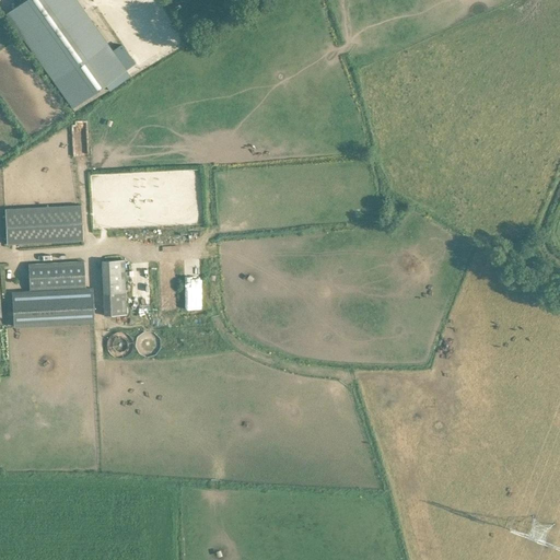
[(23,0),(14,7),(6,13),(54,81),(72,107),(90,95),(126,69),(136,62),(121,44),(113,50),(107,43),(105,44),(101,38),(94,43),(62,0),(23,0)]
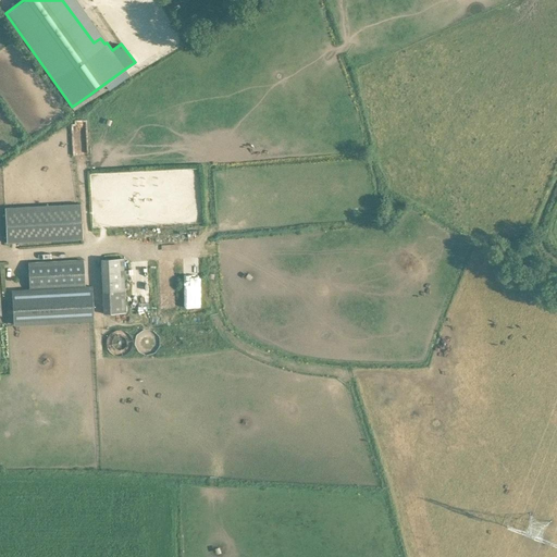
[(86,140),(86,122),(72,122),(72,140),(86,140)]
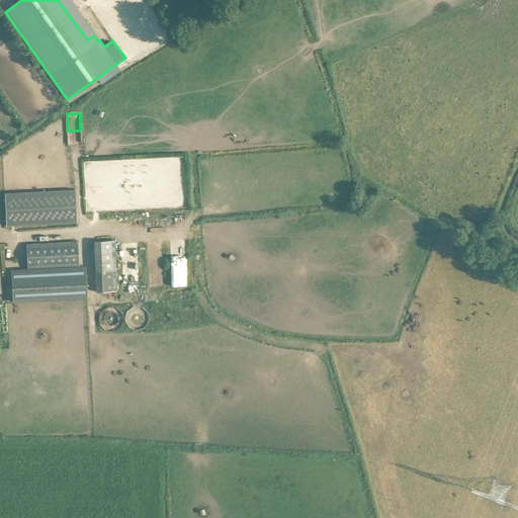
[(6,226),(77,222),(75,189),(4,192),(6,226)]
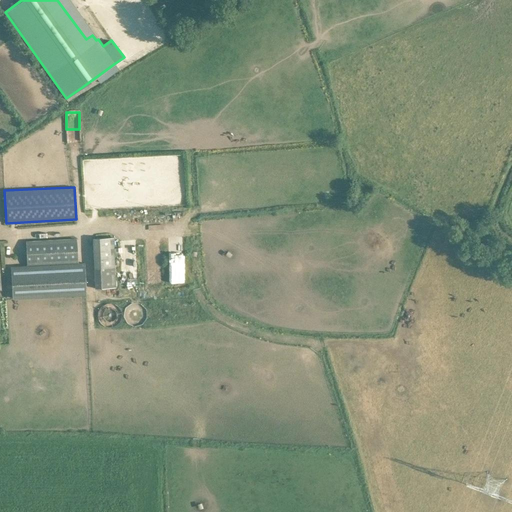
[(95,288),(116,287),(115,267),(114,237),(93,238),(95,288)]
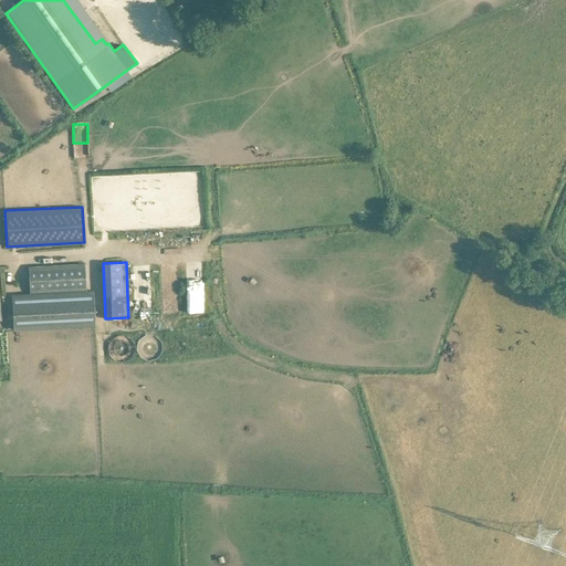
[(86,291),(84,263),(29,266),(30,293),(11,294),(13,331),(94,326),(93,290),(86,291)]
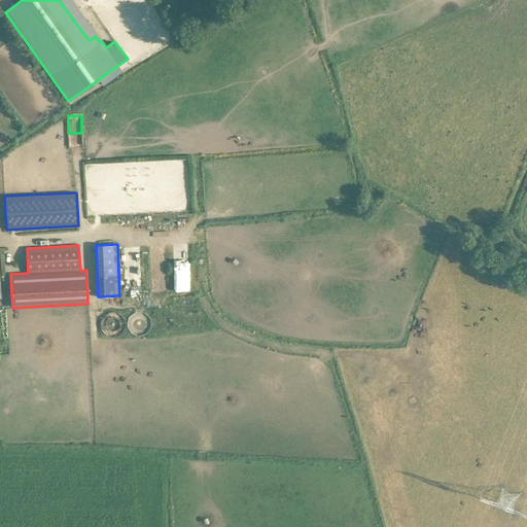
[(140,259),(125,259),(125,272),(130,272),(130,280),(140,280),(140,259)]
